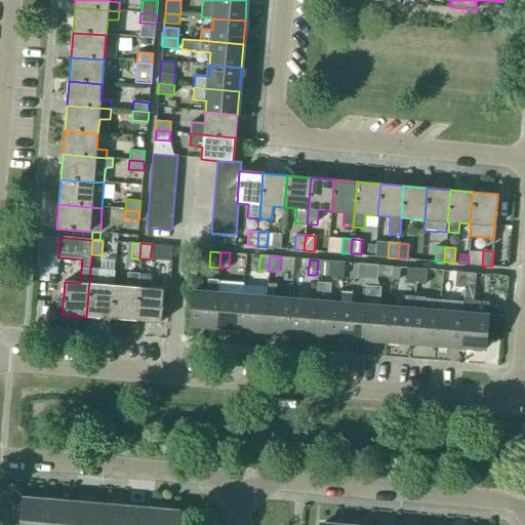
[(318,260),(317,275),(328,276),(329,260),(318,260)]
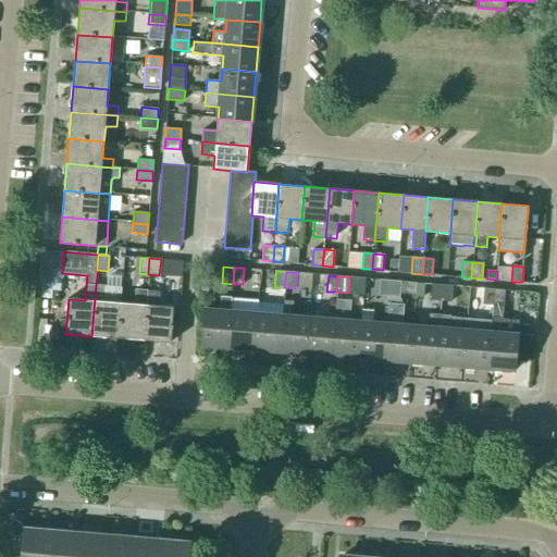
[(388,296),(390,281),(380,280),(379,295),(388,296)]
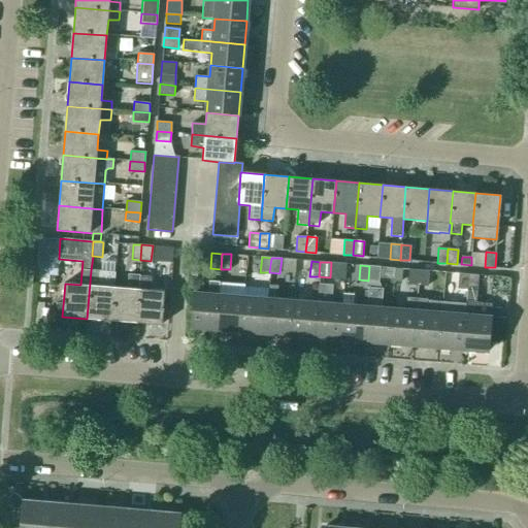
[(369,266),(368,281),(378,282),(380,266),(369,266)]
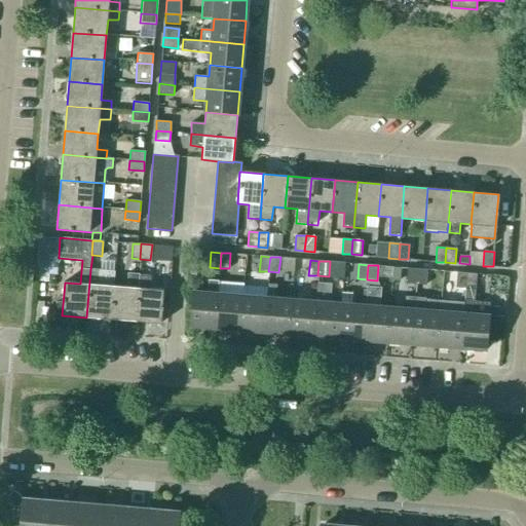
[(392,278),(392,280),(400,280),(401,268),(393,268),(392,273),(392,278)]
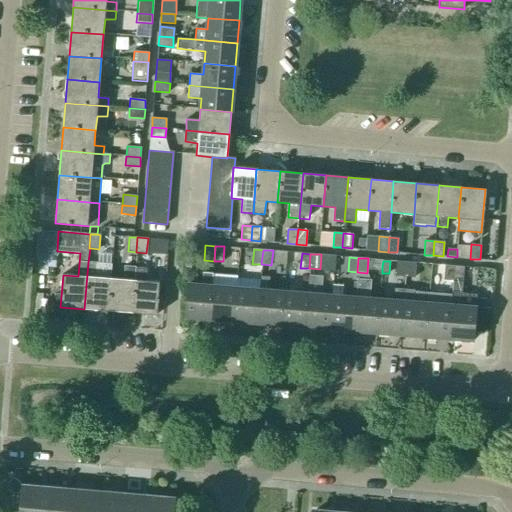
[(405,276),(406,262),(397,261),(396,276),(405,276)]
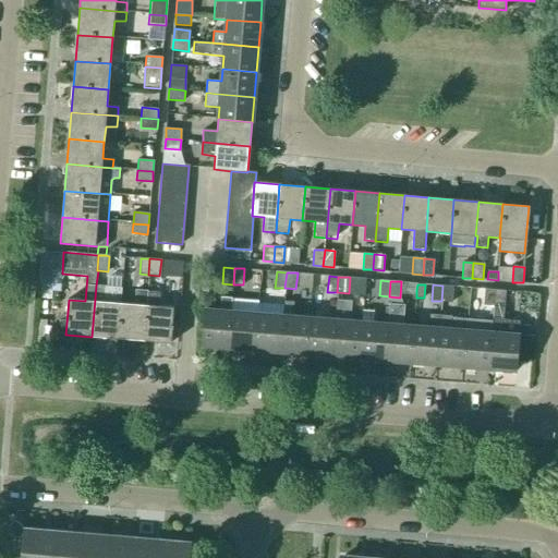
[(121,288),(96,286),(92,337),(117,339),(120,303),(121,288)]
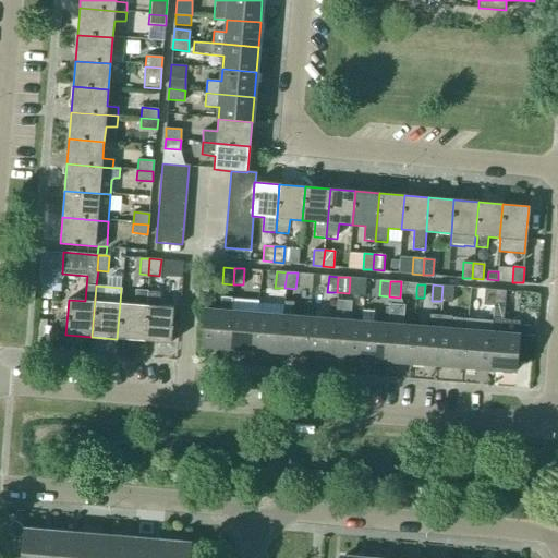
[(443,286),(441,301),(452,302),(453,286),(443,286)]
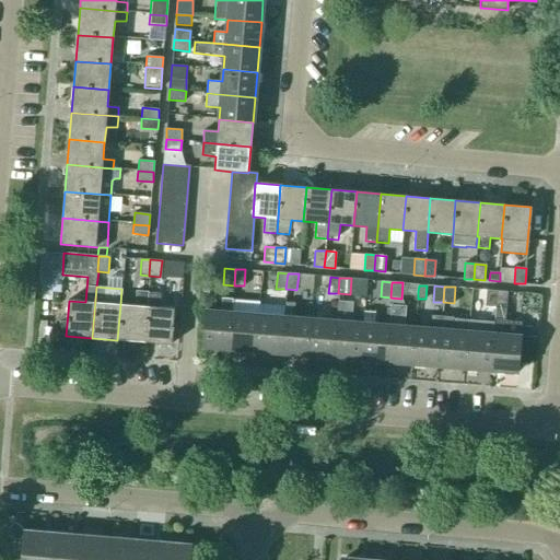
[(496,306),(497,291),(487,290),(486,306),(496,306)]
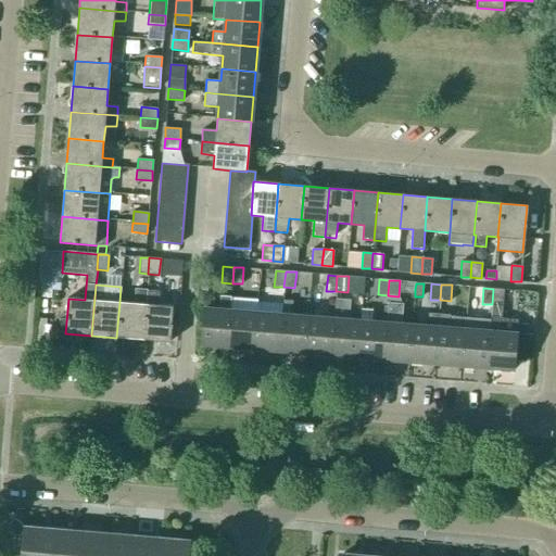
[(492,304),(491,317),(502,318),(504,289),(493,289),(492,304)]
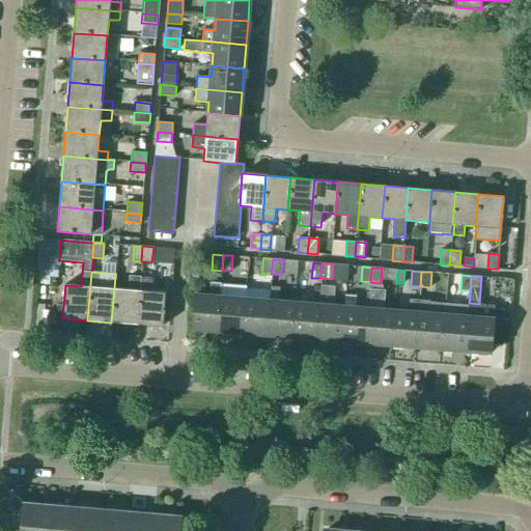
[(137,325),(140,278),(129,277),(128,289),(114,288),(111,323),(137,325)]
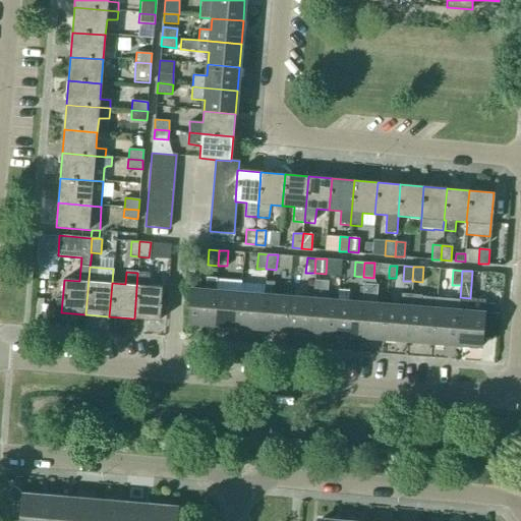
[(137,273),(134,319),(160,321),(162,287),(149,286),(150,274),(137,273)]
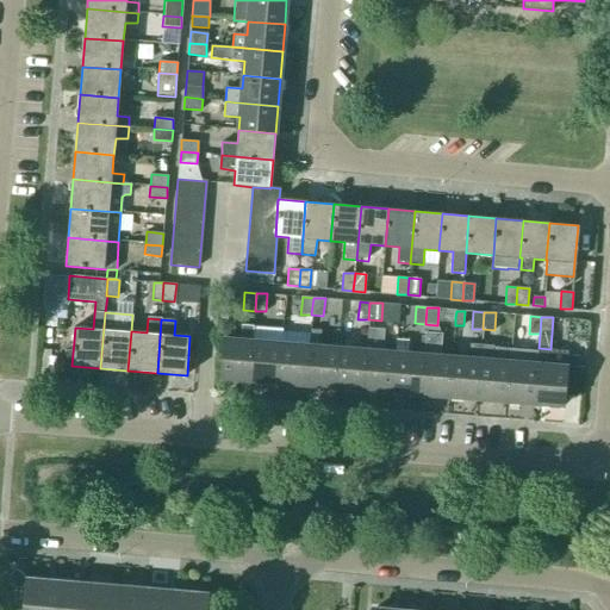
[(250,380),(253,341),(254,325),(242,324),(241,340),(224,338),(221,378),(250,380)]
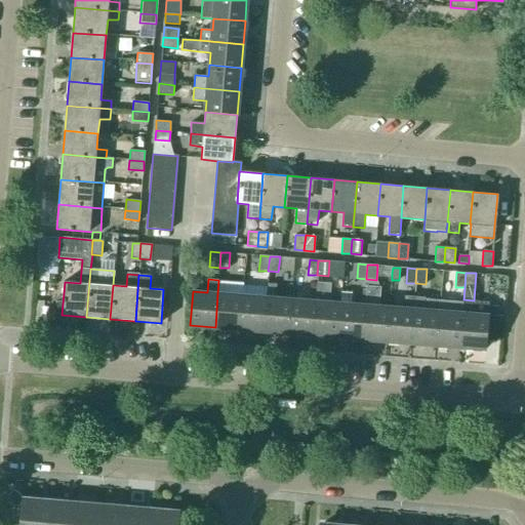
[(336,336),(339,304),(330,303),(331,283),(317,282),(315,301),(312,335),(336,336)]
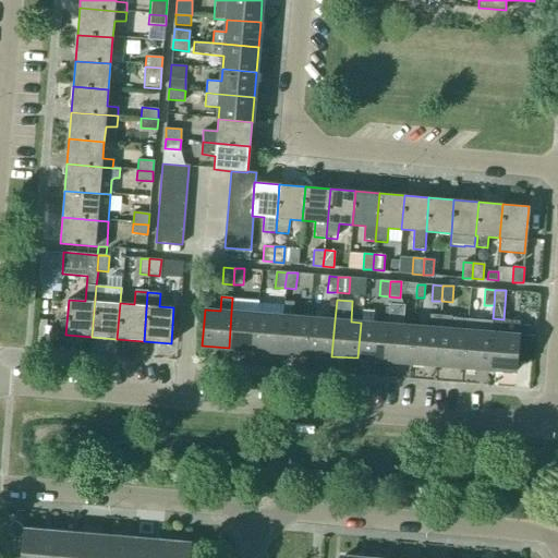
[(305,354),(308,318),(292,317),(294,303),(284,302),(283,316),(282,316),(279,352),(305,354)]
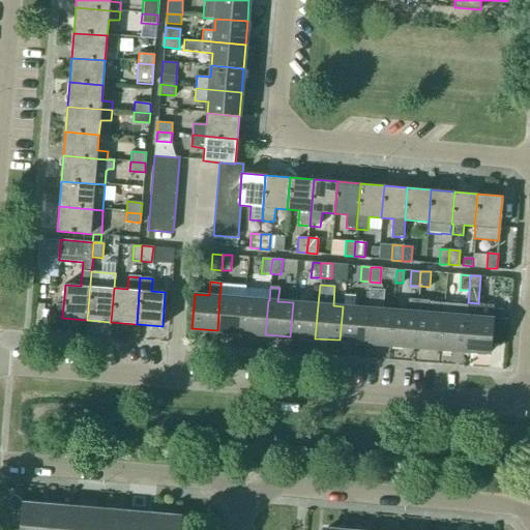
[(389,344),(392,311),(383,310),(384,289),(370,288),(367,308),(364,342),(389,344)]
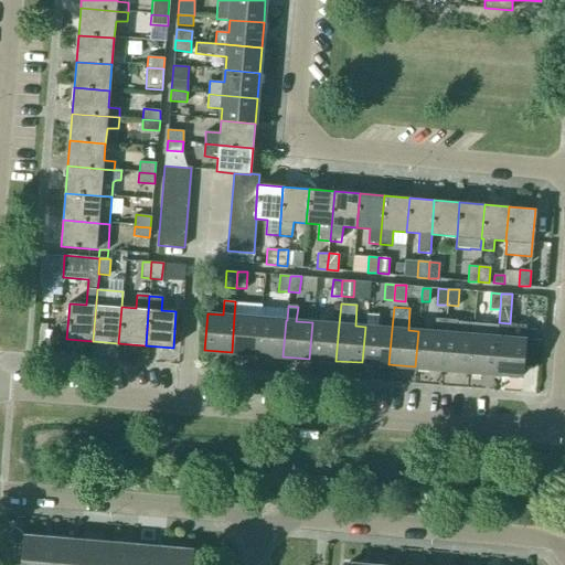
[(256,354),(259,318),(234,316),(232,352),(256,354)]
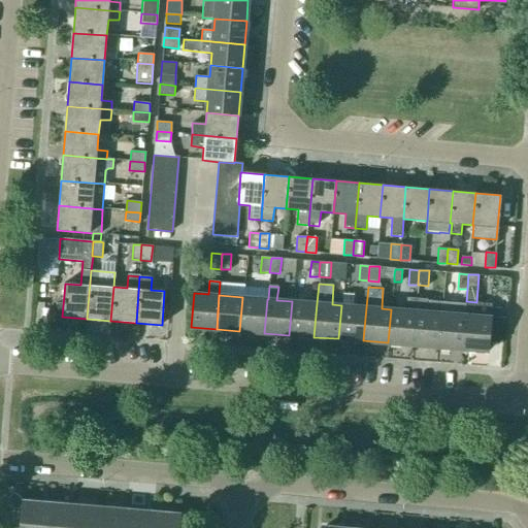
[(264,333),(267,299),(242,297),(239,331),(264,333)]
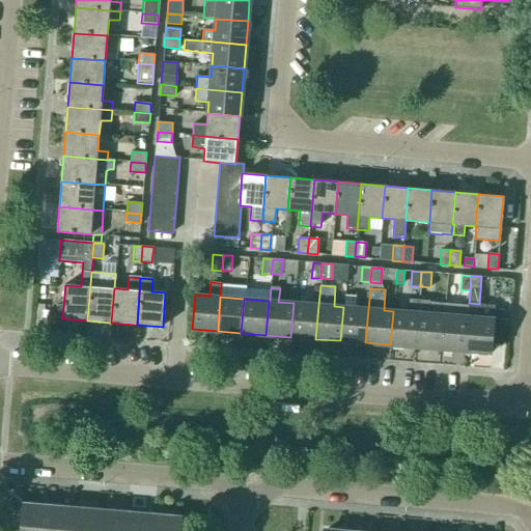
[(415,346),(419,300),(409,299),(408,312),(393,311),(390,344),(415,346)]
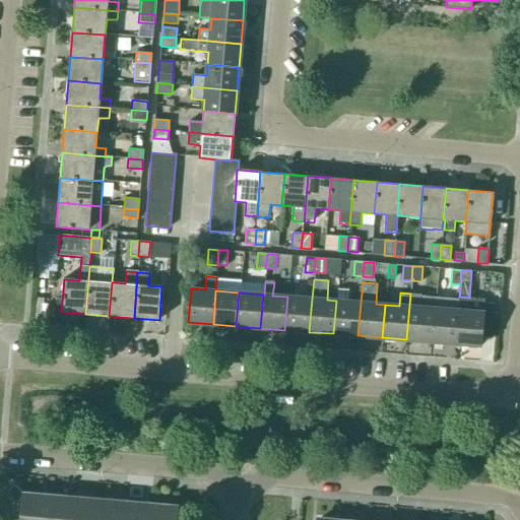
[(431,341),(434,296),(410,294),(406,339),(431,341)]
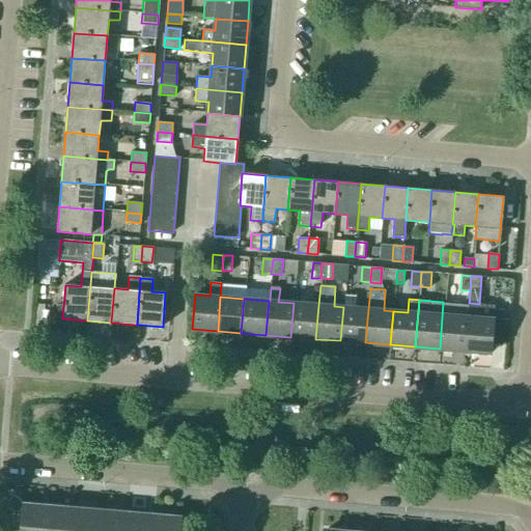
[(468,316),(469,304),(443,302),(440,348),(465,351),(468,316)]
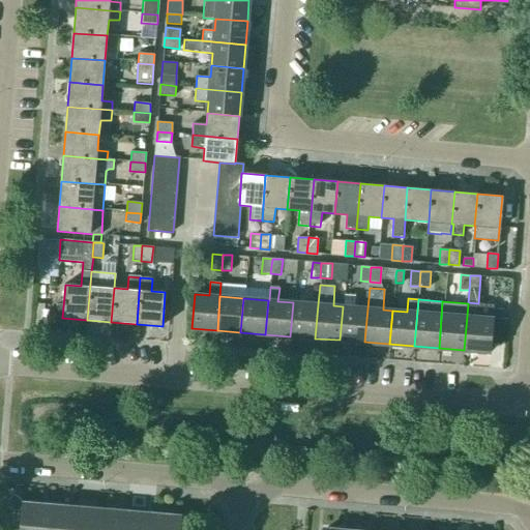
[(315,339),(318,304),(293,302),(290,336),(315,339)]
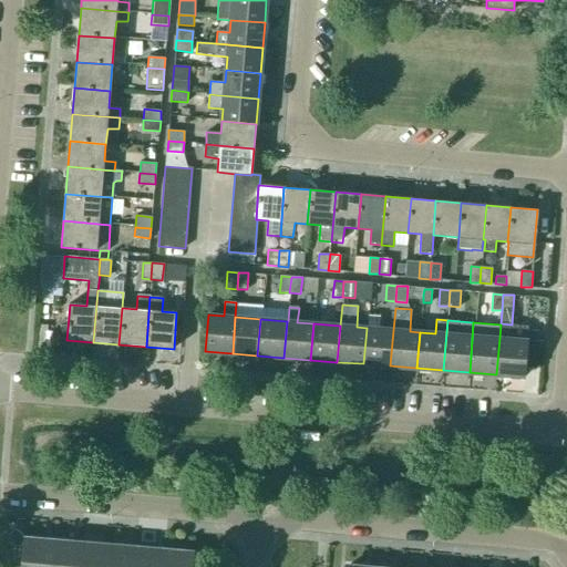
[(390,366),(393,330),(367,328),(363,363),(390,366)]
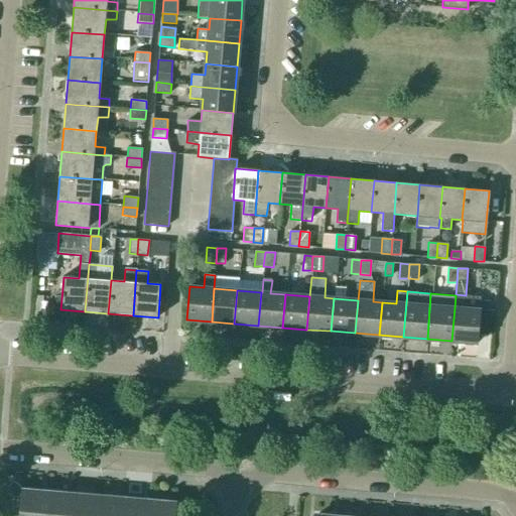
[(477,343),(478,335),(480,309),(455,307),(452,341),(477,343)]
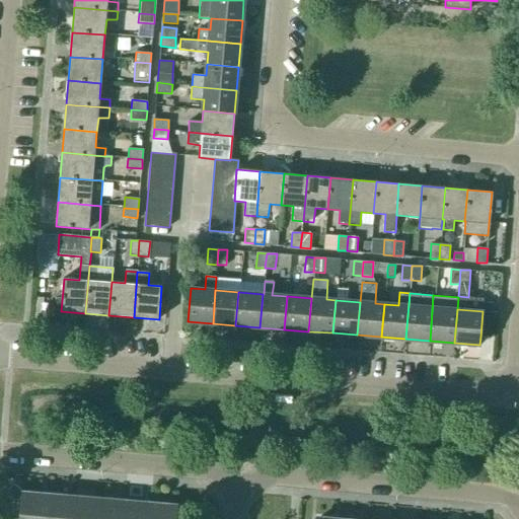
[(47,518),(49,497),(23,494),(20,518),(47,518)]
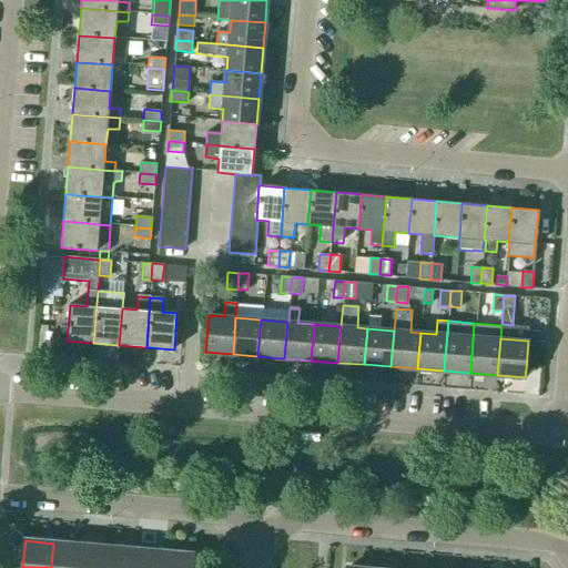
[(79,567),(81,546),(53,544),(51,567),(79,567)]
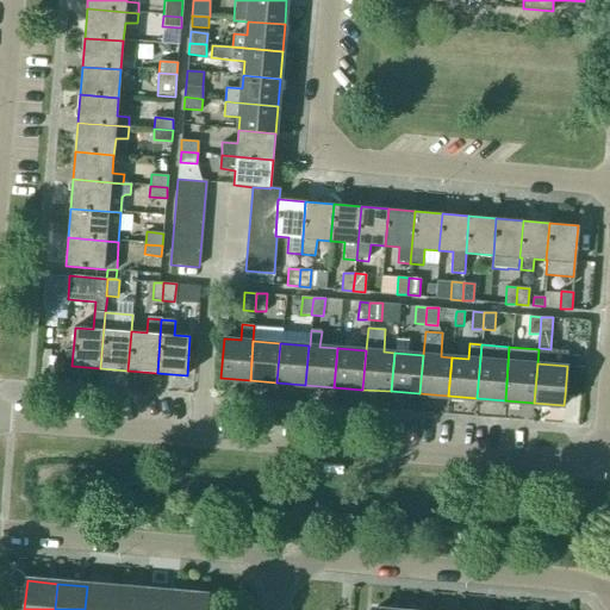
[(114,609),(117,589),(87,586),(85,609),(114,609)]
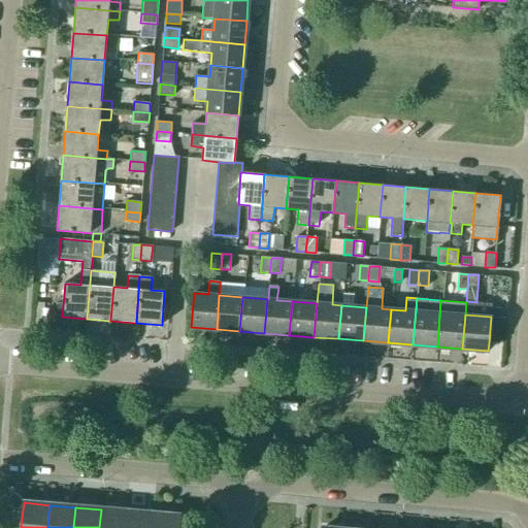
[(125,527),(127,512),(101,509),(99,527),(125,527)]
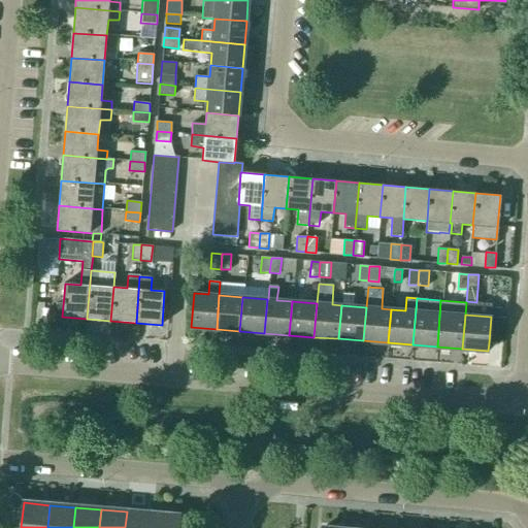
[(151,527),(153,514),(127,512),(125,527),(151,527)]
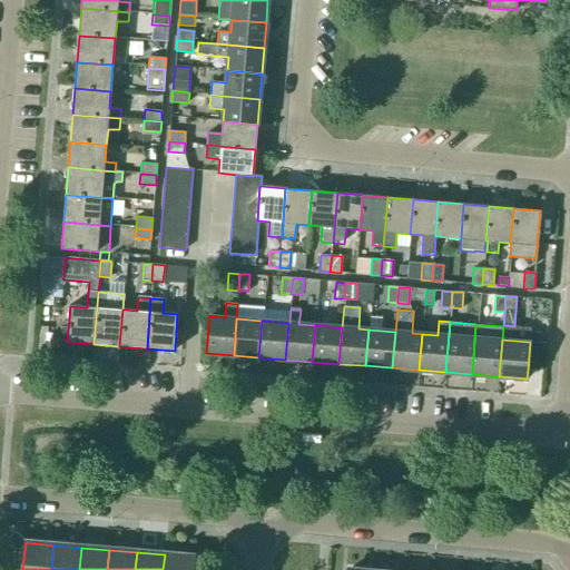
[(165,554),(163,569),(192,569),(194,557),(165,554)]
